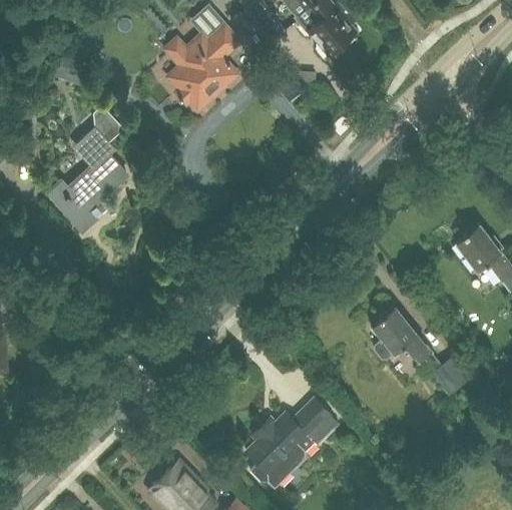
[(282,31),(259,0),(239,0),(240,0),(245,7),(242,9),(266,42),(282,31)]
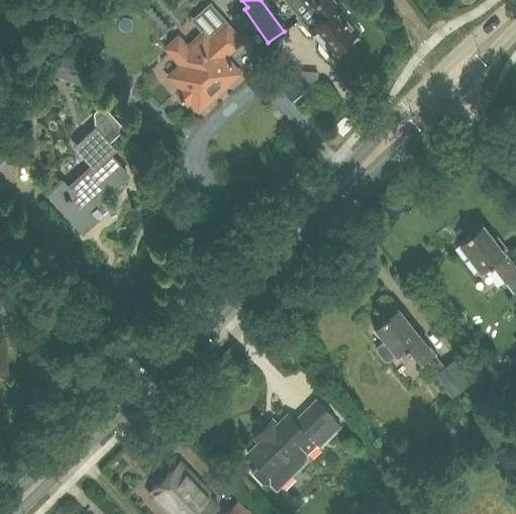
[(283,0),(282,1),(295,17),(294,18),(305,32),(308,30),(326,52),(325,53),(328,57),(329,55),(330,56),(355,33),(330,5),(333,3),(330,0),(283,0)]
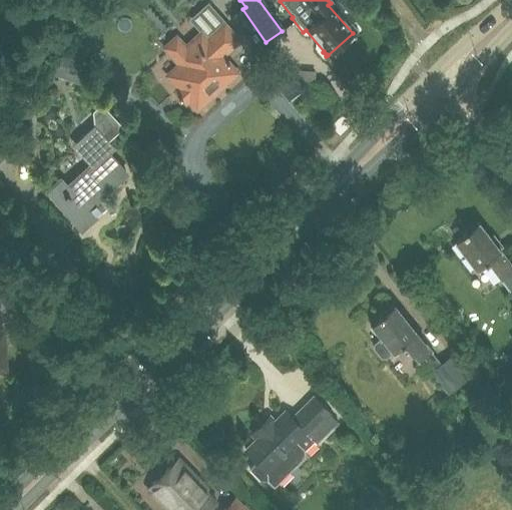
[(206,5),(197,13),(188,21),(199,34),(185,45),(176,35),(161,49),(163,52),(163,54),(172,65),(174,63),(177,67),(164,78),(175,90),(171,94),(182,105),(186,102),(193,111),(209,97),(216,91),(234,75),(219,58),(236,42),(221,26),(224,24),(206,5)]
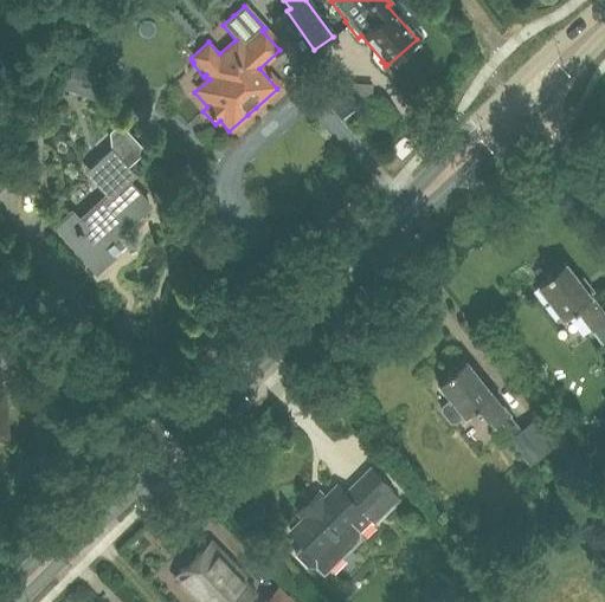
[(118,231),(121,231),(133,220),(133,218),(146,206),(126,185),(135,176),(110,150),(84,174),(105,196),(77,222),(70,214),(55,227),(63,235),(62,237),(85,261),(84,264),(95,276),(115,258),(113,256),(118,250),(109,240),(118,231)]
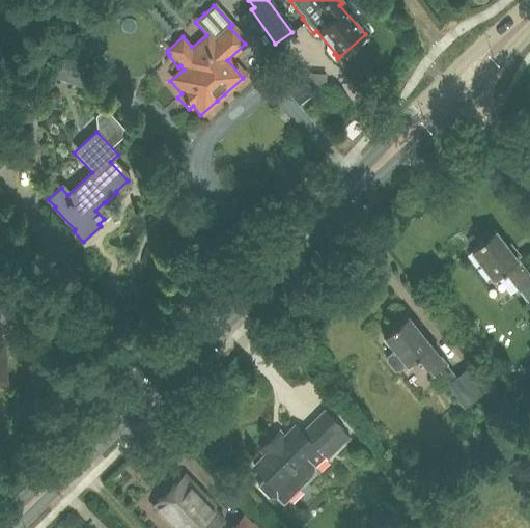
[(0,167),(14,157),(0,139),(0,167)]
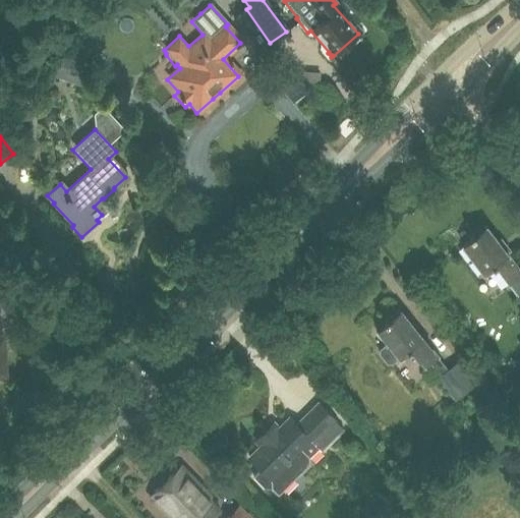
[(15,231),(6,222),(0,227),(0,243),(1,244),(15,231)]
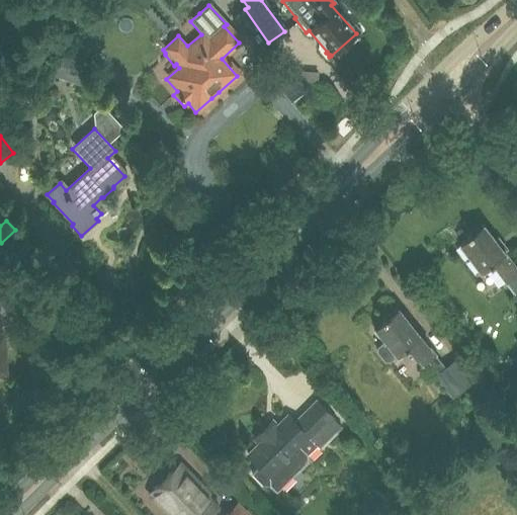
[(479,272),(490,263),(516,299),(516,270),(482,225),(463,240),(464,241),(458,246),(479,272)]
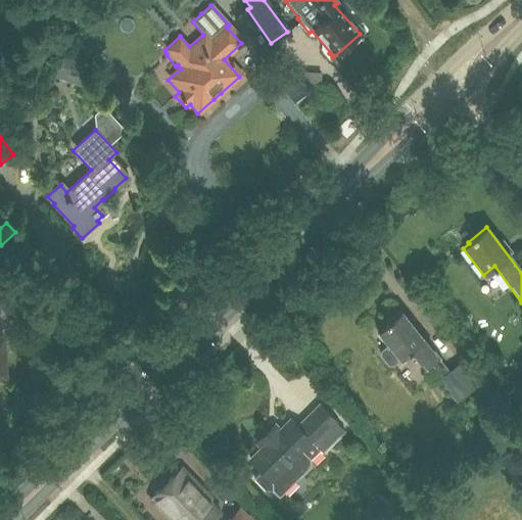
[(425,370),(431,366),(438,360),(400,312),(382,326),(383,328),(378,332),(388,345),(380,352),(380,357),(387,367),(392,367),(400,361),(399,359),(410,350),(425,370)]
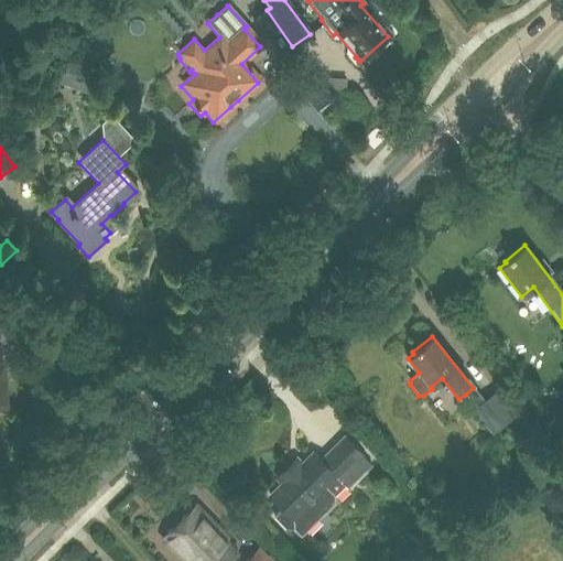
[(483,401),(473,388),(465,395),(475,408),(472,411),(493,435),(509,421),(519,432),(530,422),(515,403),(508,408),(495,391),(483,401)]
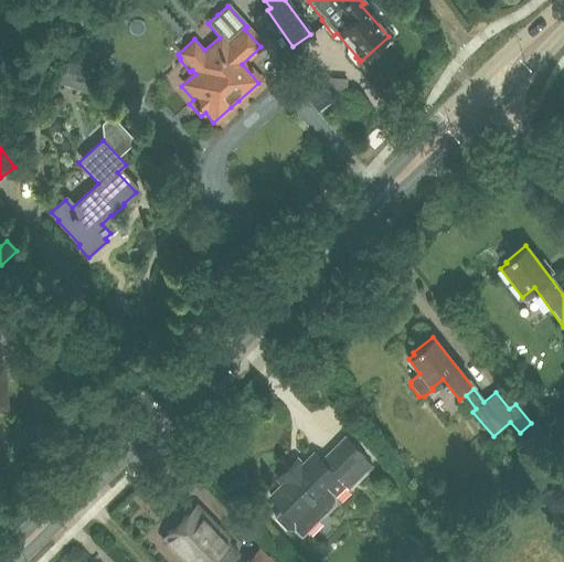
[(314,455),(269,498),(283,511),(274,519),(285,531),(294,531),(300,539),(334,506),(334,498),(344,489),(347,492),(373,467),(344,437),(331,449),(332,451),(321,462),(314,455)]
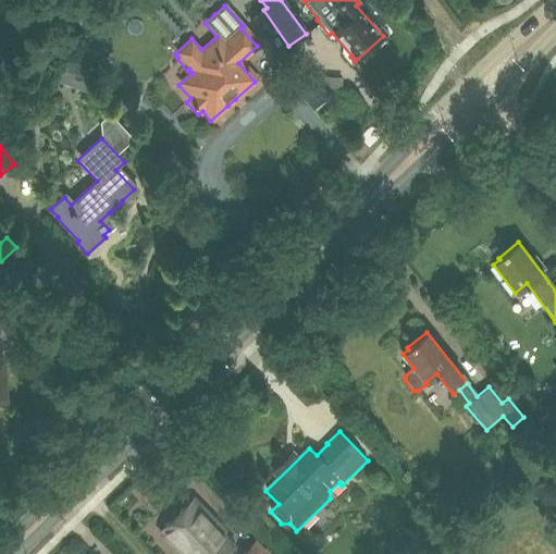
[(226,533),(194,500),(175,517),(172,517),(167,522),(167,527),(162,530),(176,545),(171,551),(173,553),(230,553),(236,548),(224,534),(226,533)]
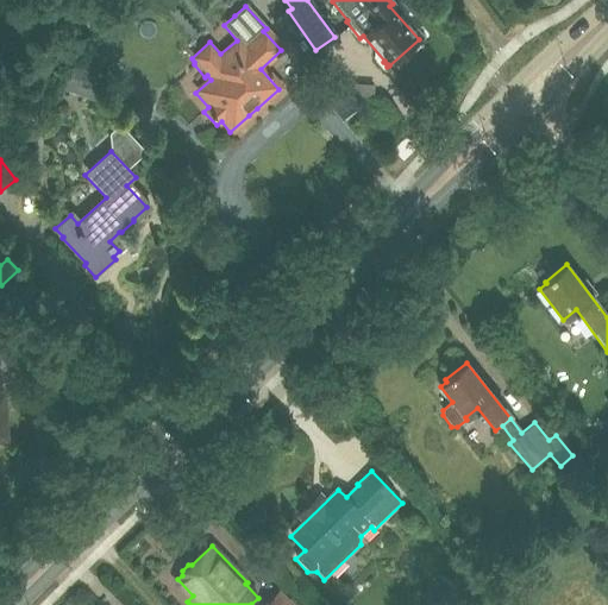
[(290,604),(279,592),(264,604),(290,604)]
